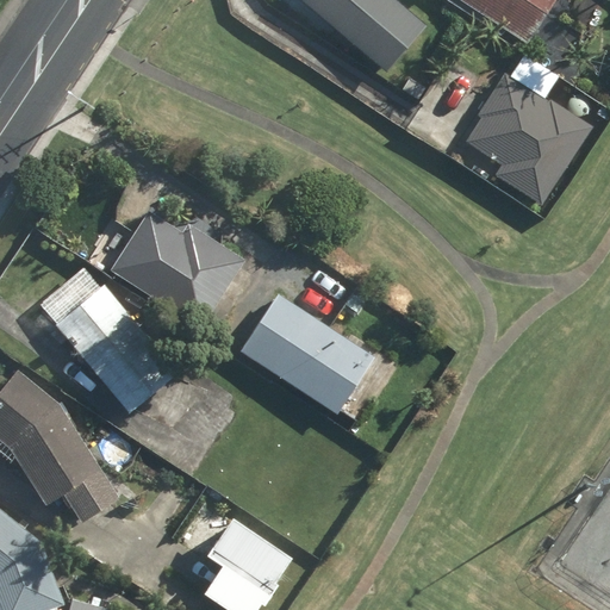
[(306,0),(390,69),(429,23),(402,0),(306,0)]
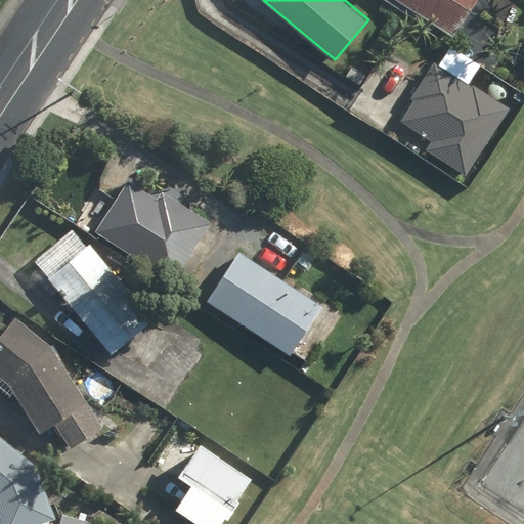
[(404,0),(454,33),(476,0),(404,0)]
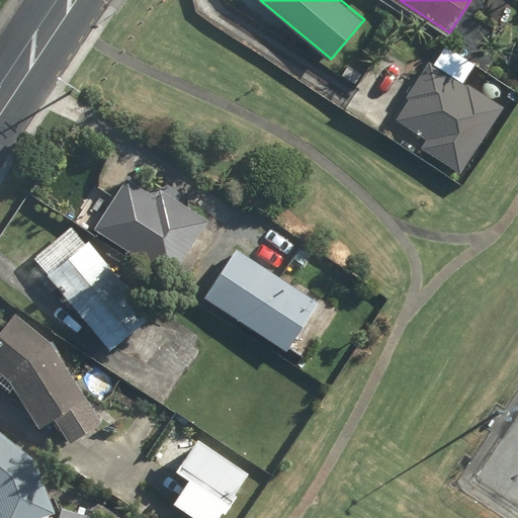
[(459,174),(504,108),(432,61),(407,97),(411,100),(397,121),(427,141),(422,150),(459,174)]
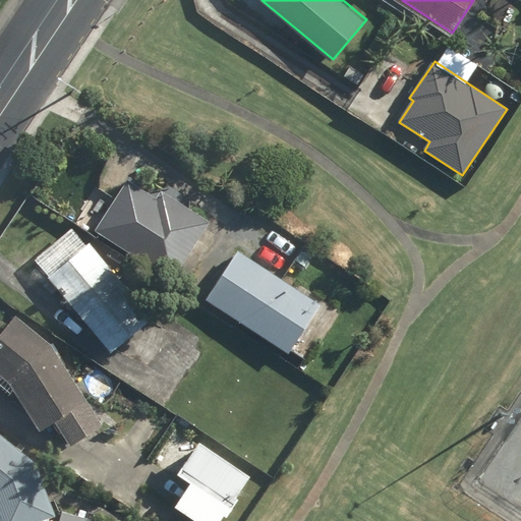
[(98,228),(174,277),(211,219),(164,189),(159,196),(129,178),(98,228)]
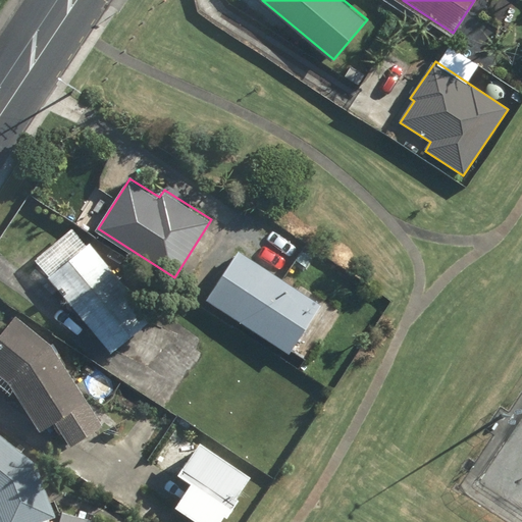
[(49,278),(112,352),(154,316),(91,243),(49,278)]
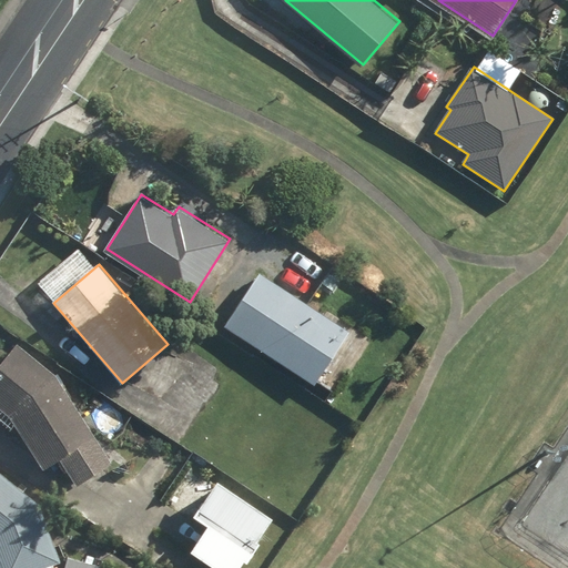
[(226,326),(315,383),(351,328),(261,272),(226,326)]
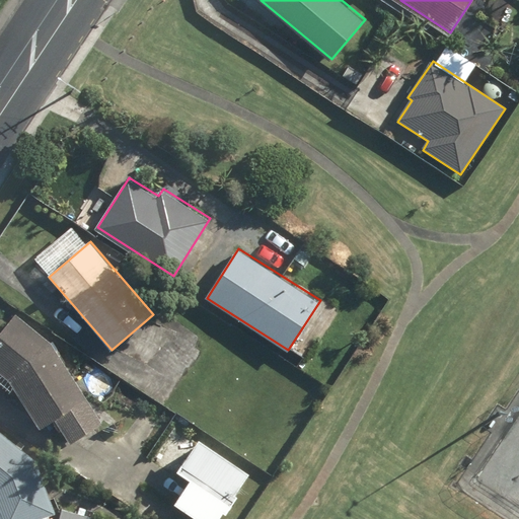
[(56,418),(72,442),(104,421),(51,342),(14,311),(0,329),(0,370),(9,377),(42,427),(56,418)]
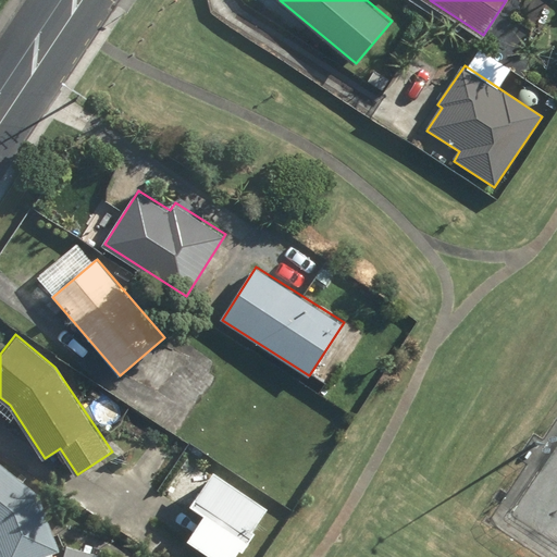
[(0,551),(2,556),(42,556),(61,551),(40,493),(0,461),(0,551)]
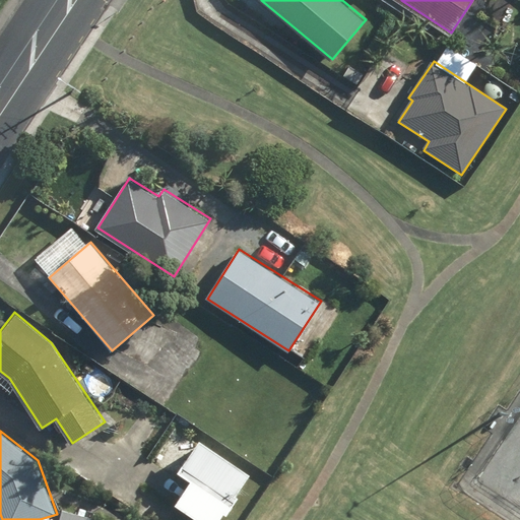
[(177,504),(201,519),(219,519),(225,512),(229,514),(242,494),(238,492),(251,472),(201,439),(180,470),(193,479),(177,504)]
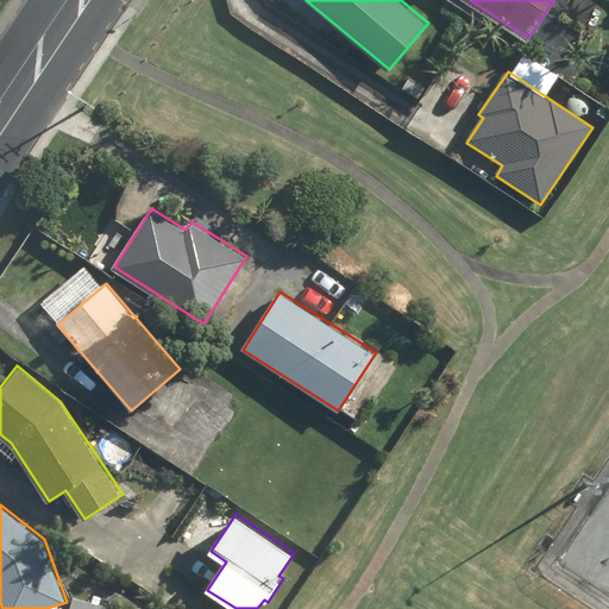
[(110,608),(111,608),(75,597),(70,608),(110,608)]
